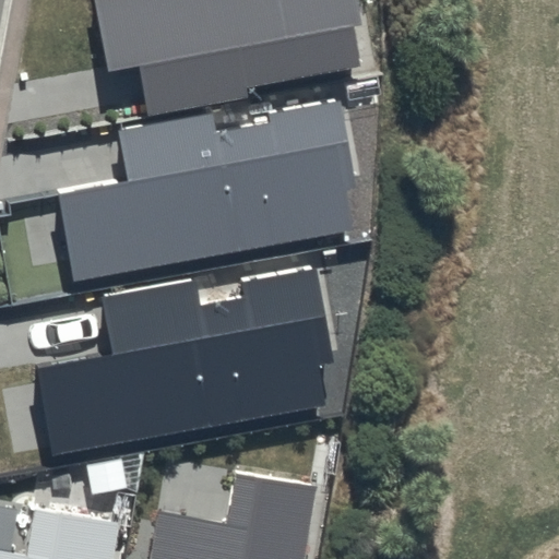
[(357,0),(94,0),(108,73),(138,68),(146,113),(245,94),(244,84),(361,62),(355,27),(363,26),(357,0)]
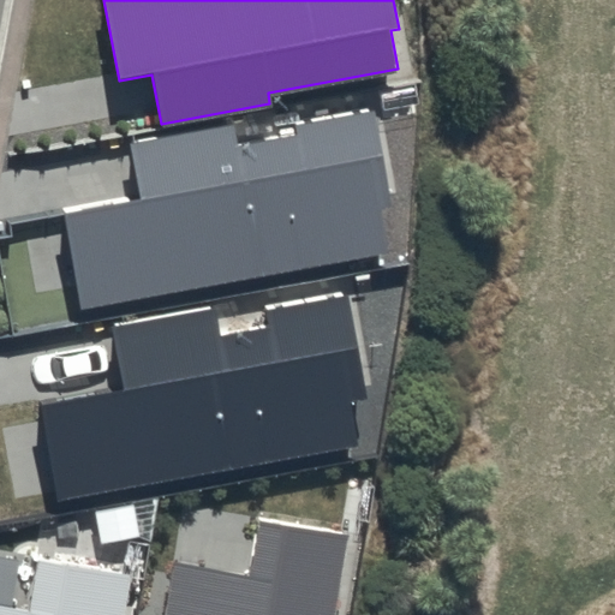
[(231,127),(132,147),(142,197),(61,214),(81,311),(387,250),(377,206),(393,203),(374,107),(291,123),(293,135),(234,147),(231,127)]
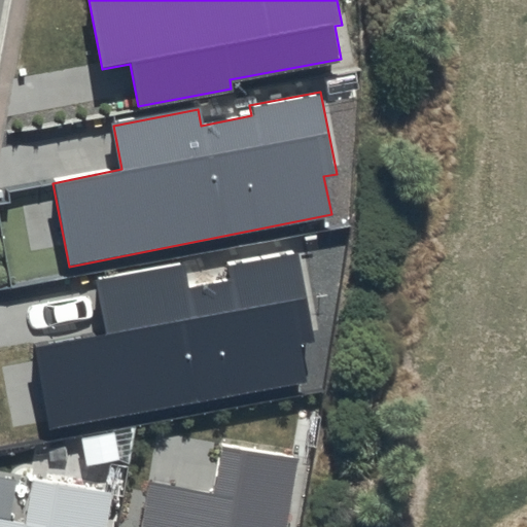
[(183,265),(98,281),(108,332),(29,348),(45,430),(305,380),(297,343),(315,340),(296,246),(224,260),(229,280),(187,288),(183,265)]
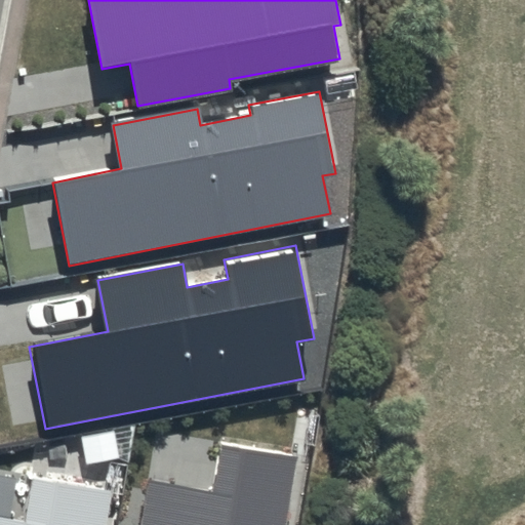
[(283,524),(294,459),(216,445),(208,491),(148,481),(139,524),(283,524)]
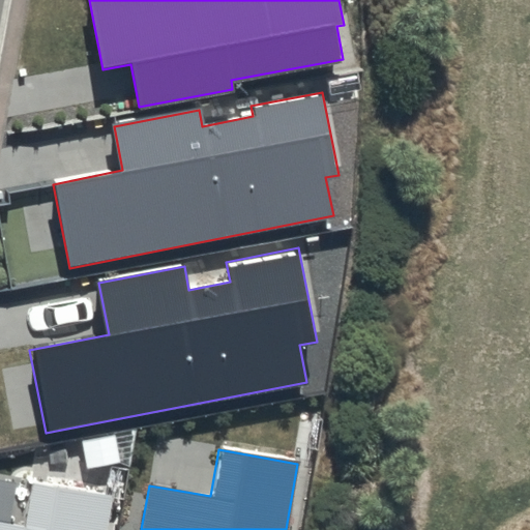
[(107,529),(112,496),(31,483),(25,525),(0,521),(0,529),(107,529)]
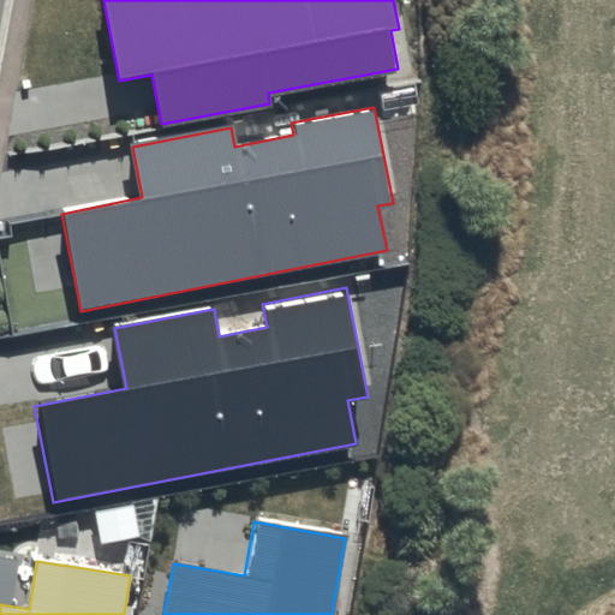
All buildings are outlined.
